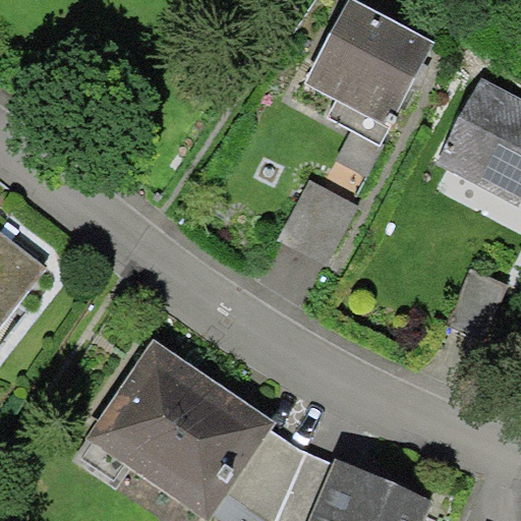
[(433,41),(354,0),(346,0),(304,82),(336,99),(327,118),(381,146),(433,41)]
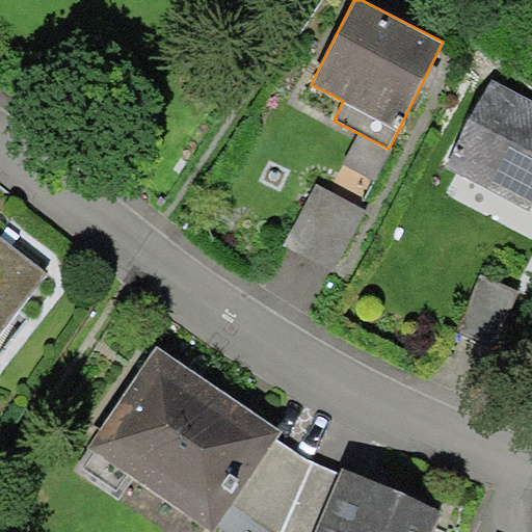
[(531,96),(493,76),(446,167),(529,209),(531,203),(531,96)]
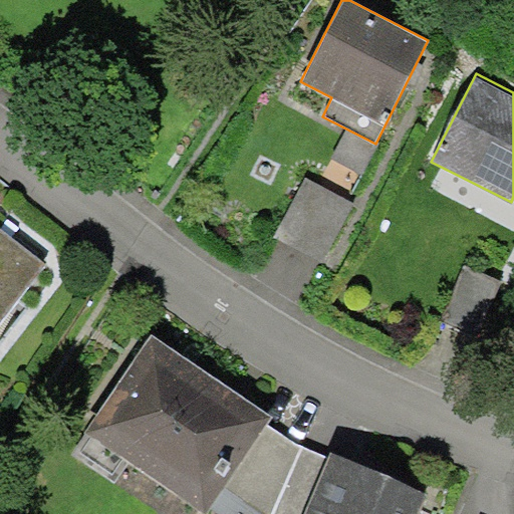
[(352,199),(305,176),(274,237),(322,260),(352,199)]
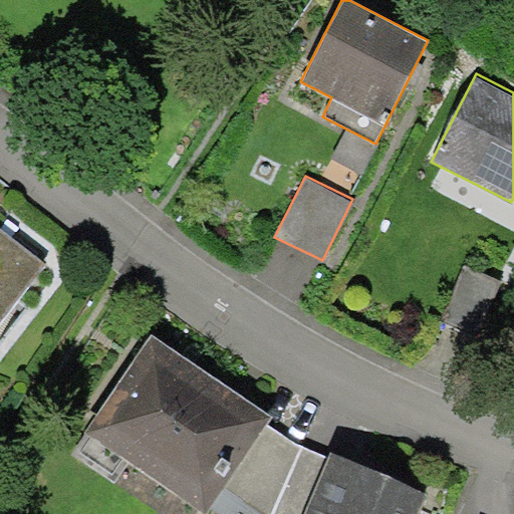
[(0,320),(46,263),(0,227),(0,320)]
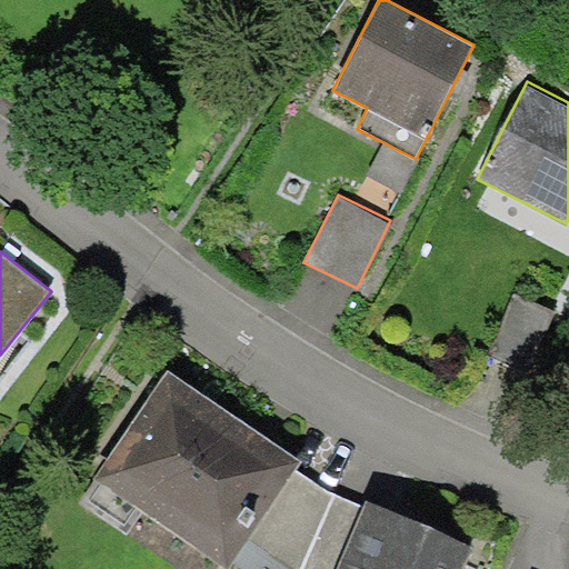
[(557,313),(511,292),(480,360),(525,381),(557,313)]
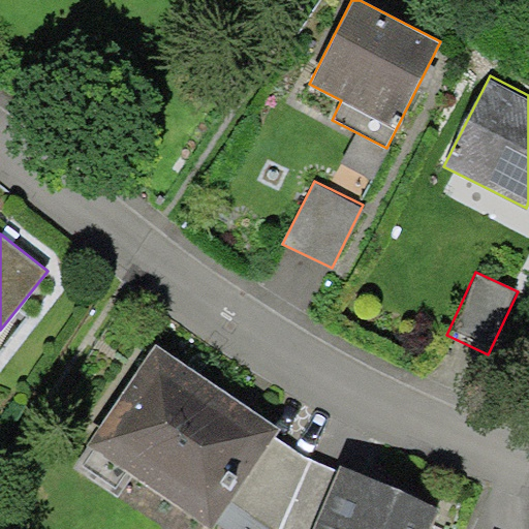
[(280,430),(155,343),(87,441),(212,528),(231,499),(276,437),(280,430)]
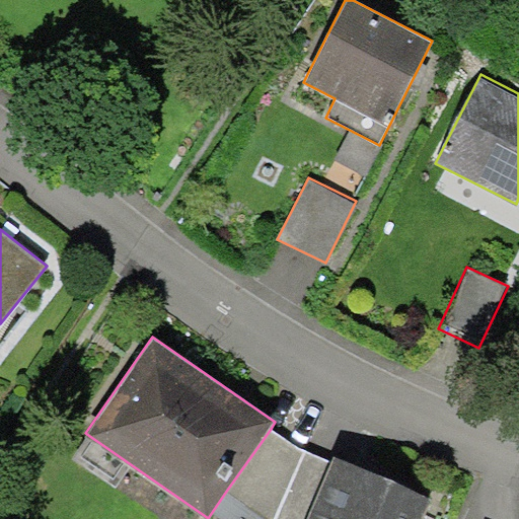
[(275,518),(304,451),(271,429),(227,490),(269,518),(275,518)]
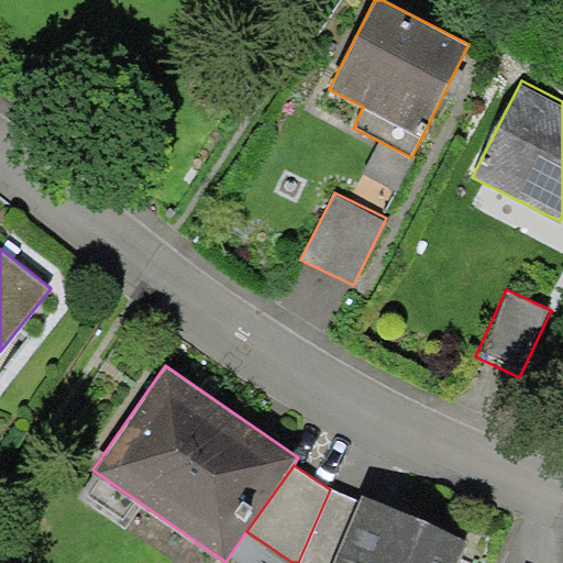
[(332,562),(360,501),(330,489),(298,562),(332,562)]
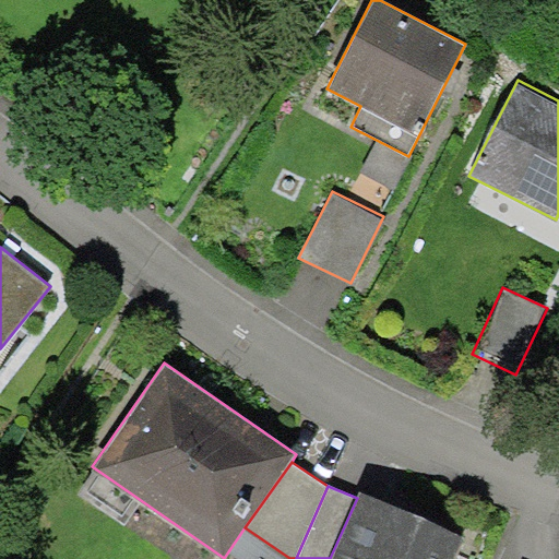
[(452,558),(463,536),(359,491),(357,498),(330,558),(452,558)]
